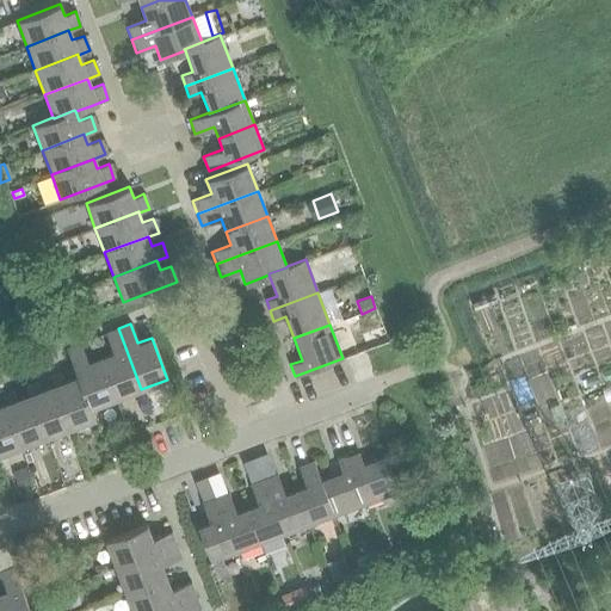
[(116,399),(141,389),(118,328),(105,333),(112,352),(99,357),(116,399)]
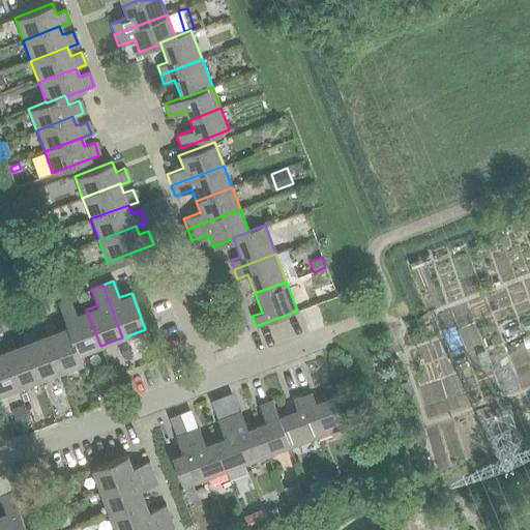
[(77,354),(78,354),(100,346),(86,310),(76,314),(69,297),(57,302),(66,327),(77,354)]
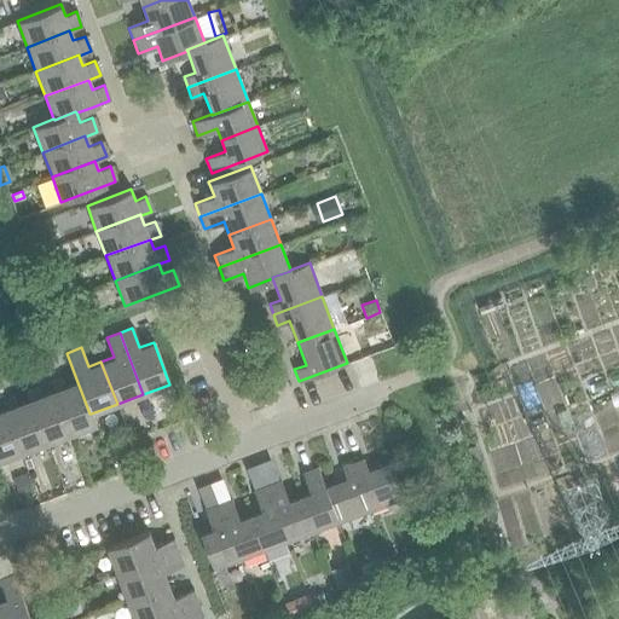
[(45,370),(57,365),(51,353),(40,358),(45,370)]
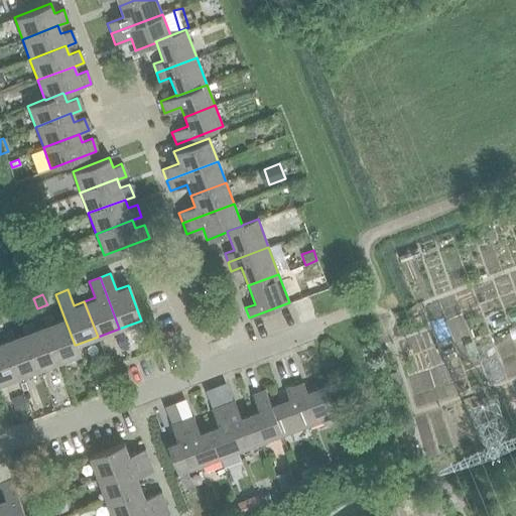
[(28,312),(37,308),(33,298),(24,301),(28,312)]
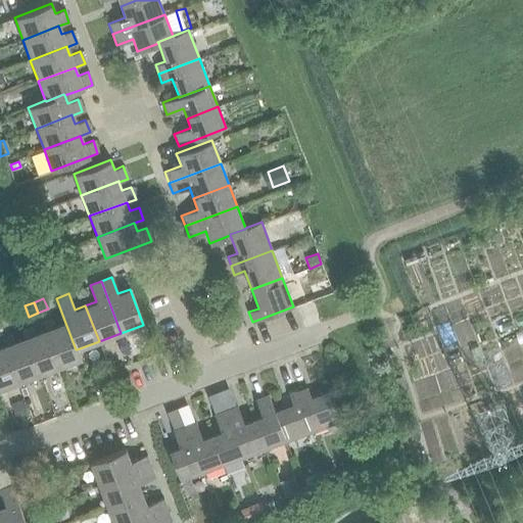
[(81,359),(77,349),(76,349),(65,323),(55,327),(52,320),(42,324),(44,331),(45,331),(58,367),(81,359)]
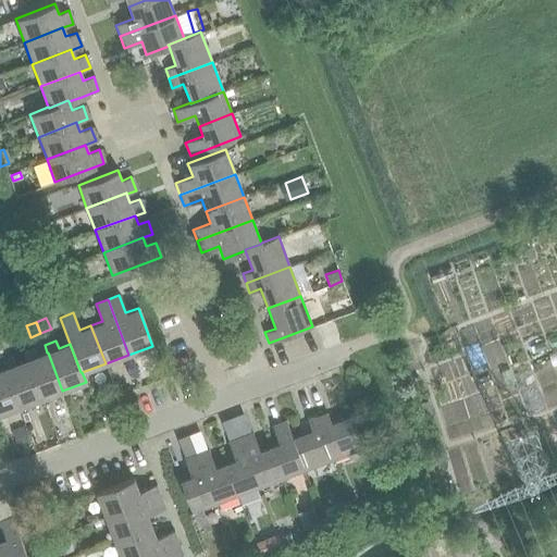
[(40,399),(62,391),(48,353),(47,353),(36,357),(34,349),(22,354),(25,361),(26,360),(40,399)]
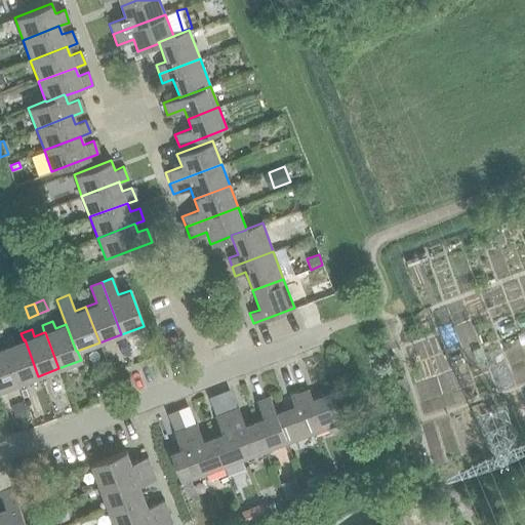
[(3,348),(17,385),(38,376),(25,339),(24,340),(13,345),(11,336),(0,340),(3,348)]
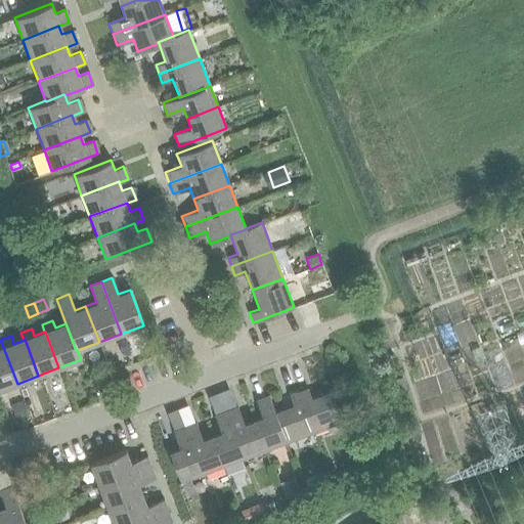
[(0,389),(17,384),(3,347),(0,348),(0,389)]
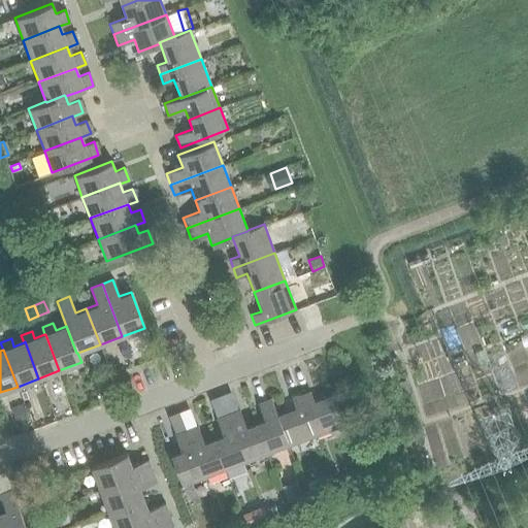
[(406,378),(398,382),(401,395),(410,392),(406,378)]
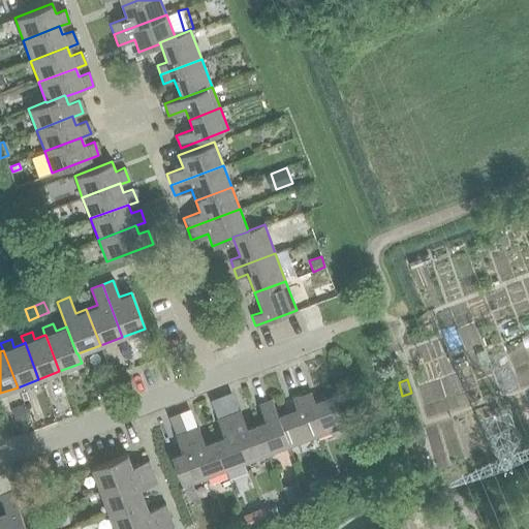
[(34,395),(41,414),(49,412),(41,392),(34,395)]
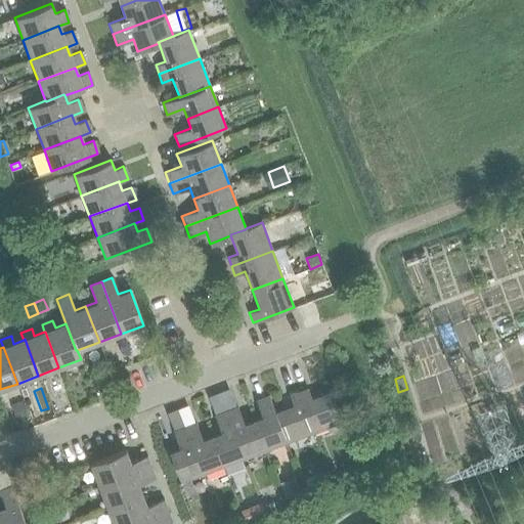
[(307,389),(298,392),(313,433),(342,422),(330,391),(310,398),(307,389)]
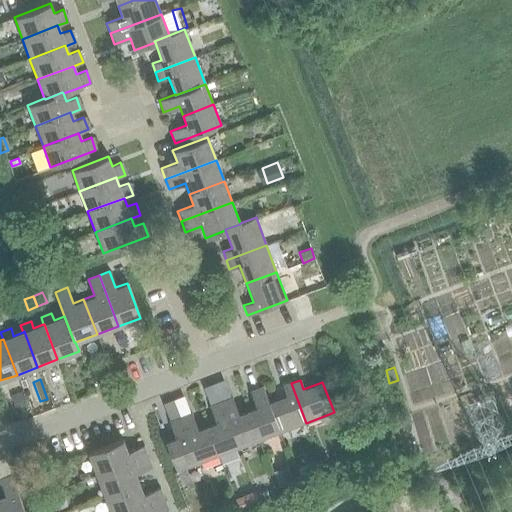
[(279,433),(306,423),(291,383),(282,386),(286,396),(268,402),(267,403),(279,433)]
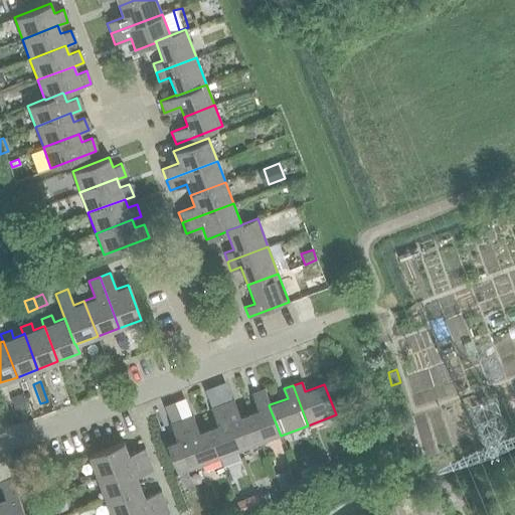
[(260,444),(281,436),(269,405),(270,404),(264,389),(251,393),(258,409),(247,413),(260,444)]
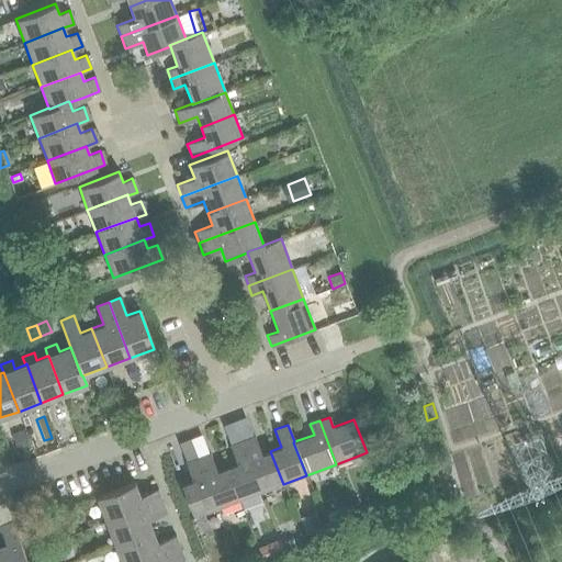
[(11,434),(18,450),(30,446),(23,429),(11,434)]
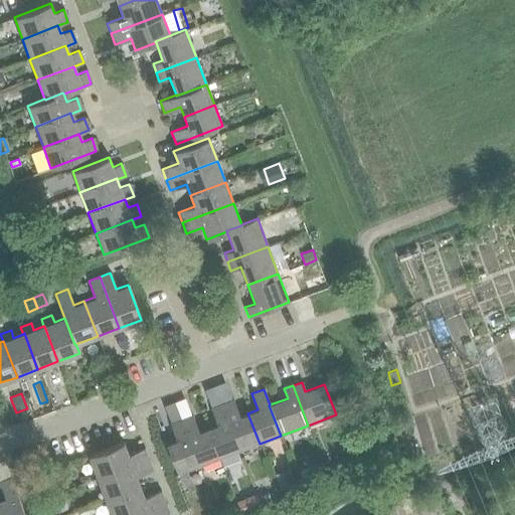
[(239,451),(260,444),(247,413),(238,416),(232,400),(221,404),(239,451)]
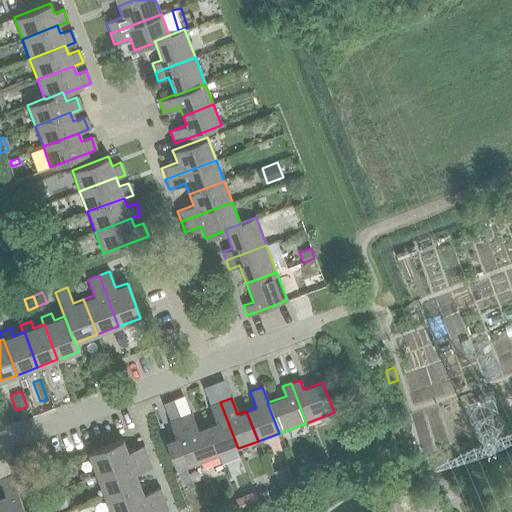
[(217,456),(238,448),(220,402),(209,407),(215,422),(206,426),(217,456)]
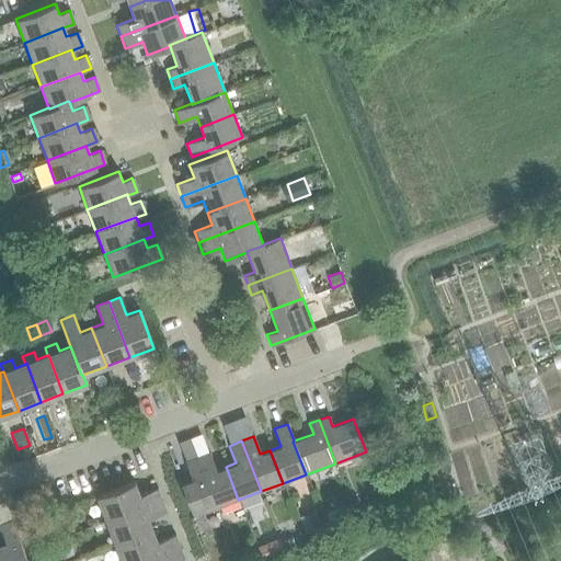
[(27,447),(19,451),(21,457),(30,454),(27,447)]
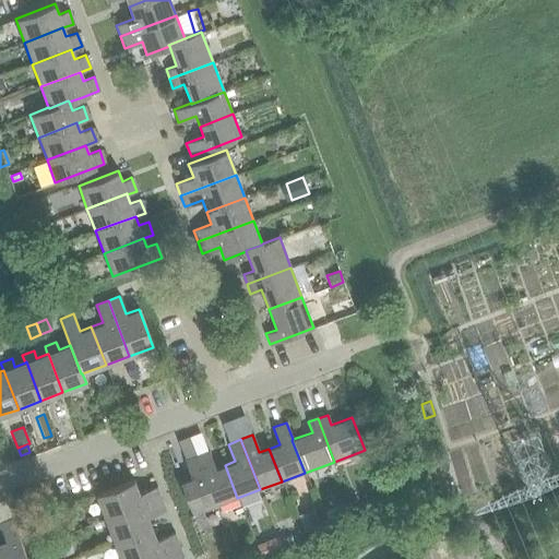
[(215,507),(237,498),(225,465),(215,468),(209,452),(197,456),(215,507)]
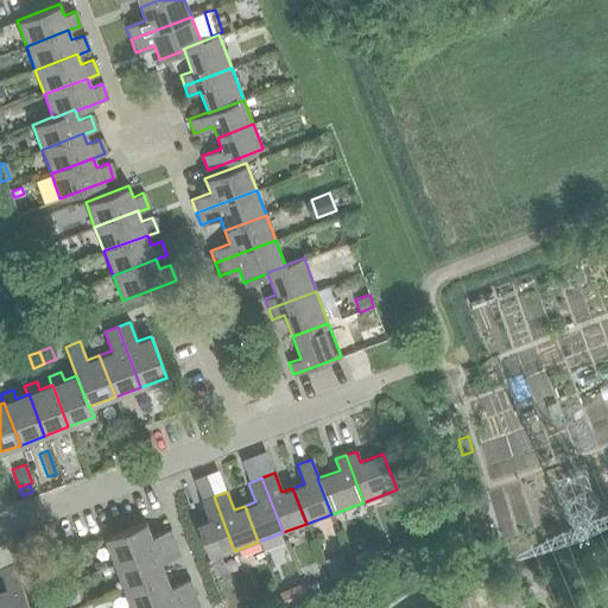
[(209,561),(234,551),(214,496),(201,501),(208,520),(196,524),(209,561)]
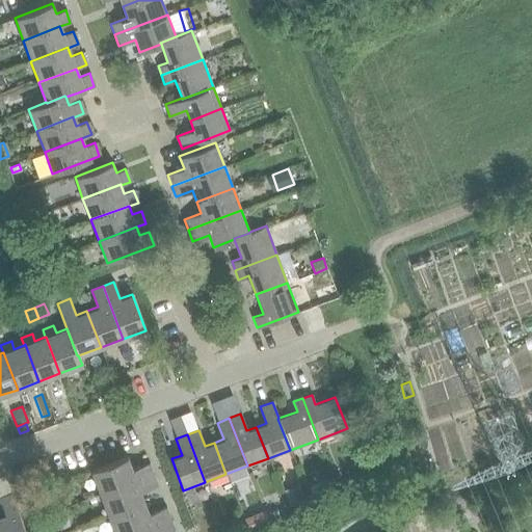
[(90,471),(100,494),(152,474),(148,462),(132,469),(127,456),(90,471)]
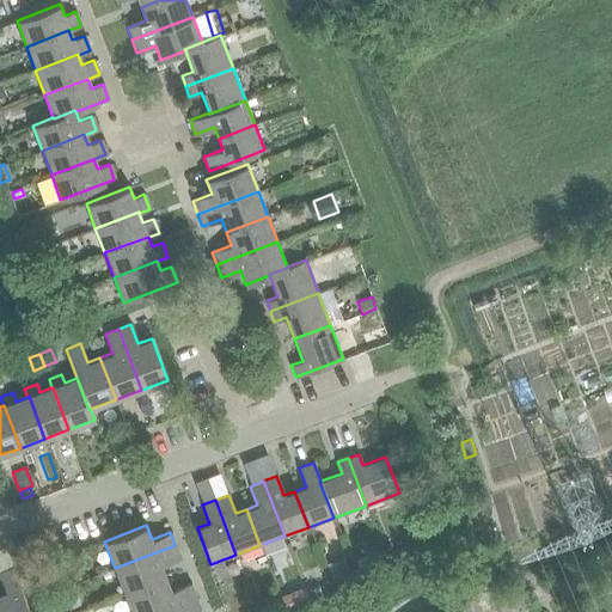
[(115,568),(124,593),(166,577),(161,564),(179,557),(175,545),(115,568)]
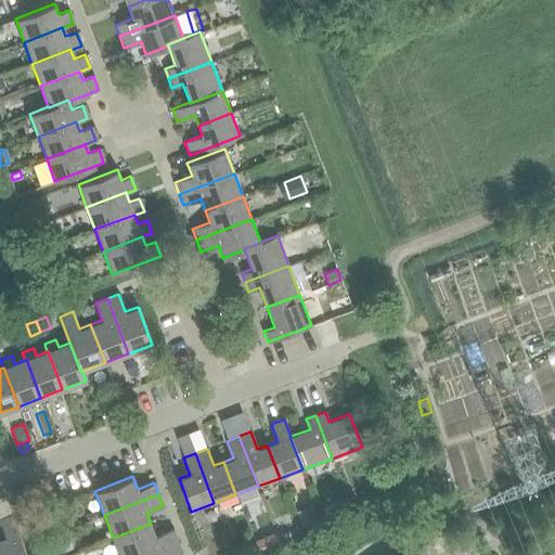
[(322,510),(325,517),(334,514),(331,506),(322,510)]
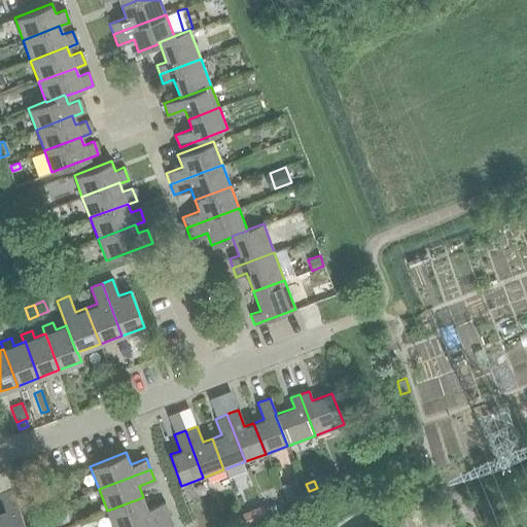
[(297,483),(281,489),(286,500),(303,494),(297,483)]
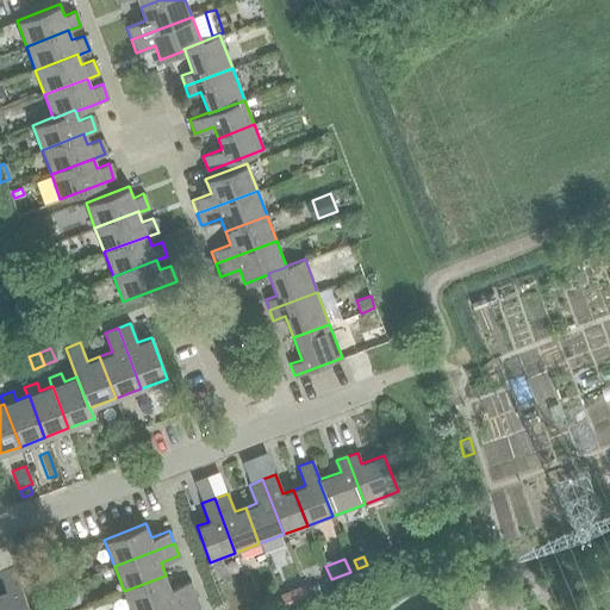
[(29,609),(16,574),(13,566),(0,571),(0,574),(6,591),(0,592),(0,609),(29,609)]
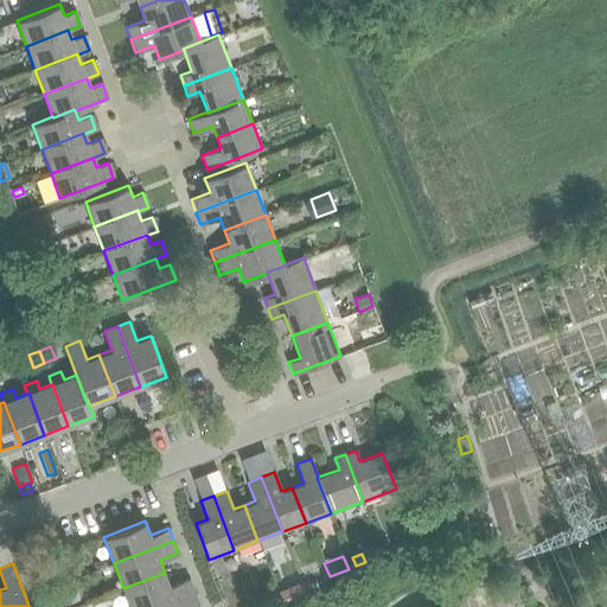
[(606,593),(596,566),(563,579),(574,606),(600,606),(599,605),(606,601),(606,593)]
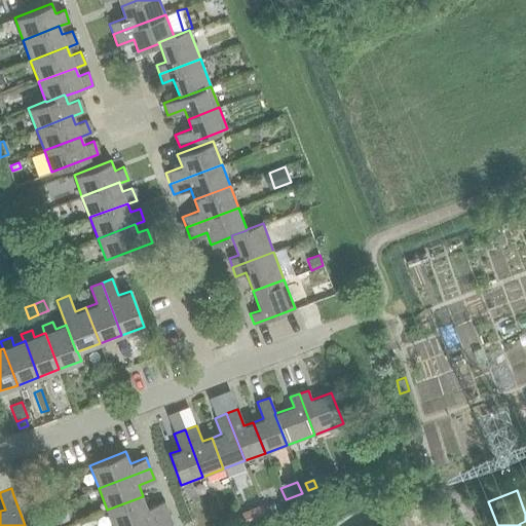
[(107,510),(112,525),(129,525),(167,512),(163,501),(147,508),(143,496),(107,510)]
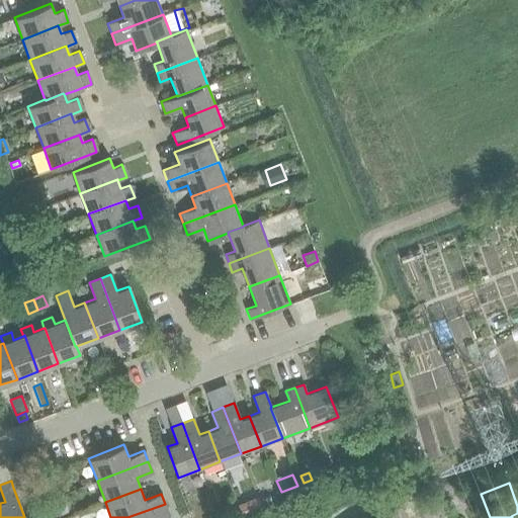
[(272,503),(270,496),(261,500),(263,506),(272,503)]
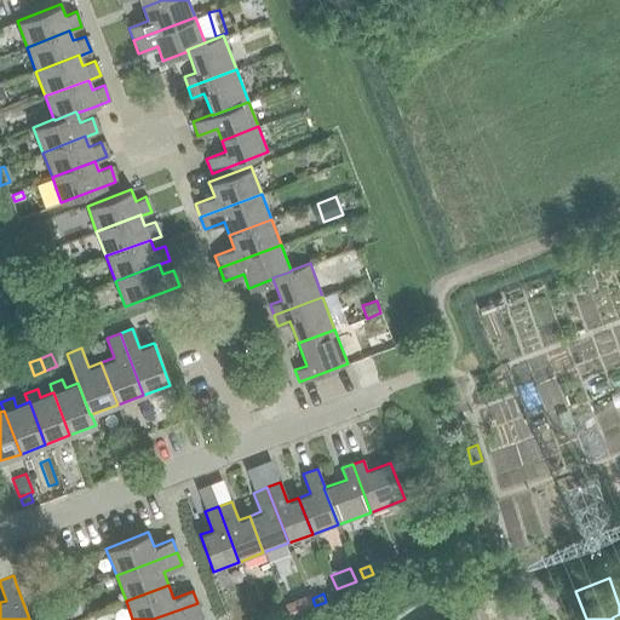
[(310,600),(300,603),(305,618),(316,614),(310,600)]
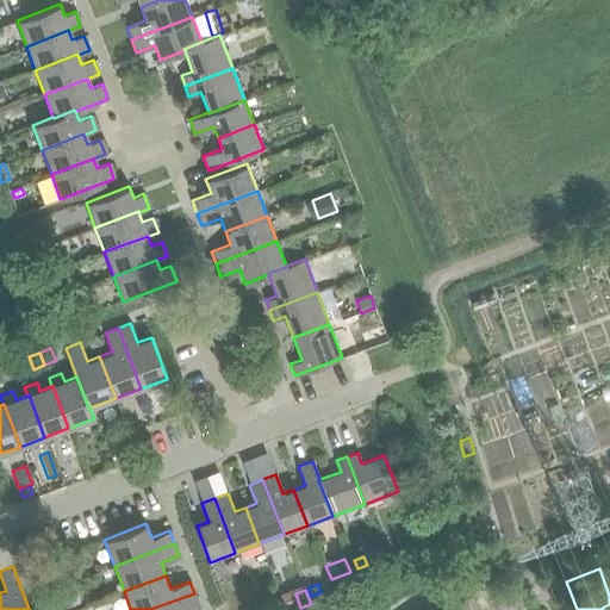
[(277,592),(262,597),(266,609),(268,609),(280,605),(277,592)]
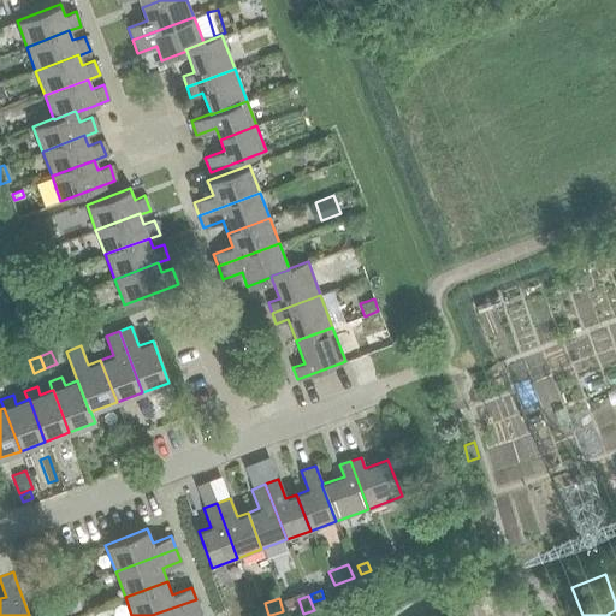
[(152,615),(190,615),(201,612),(196,599),(152,615)]
